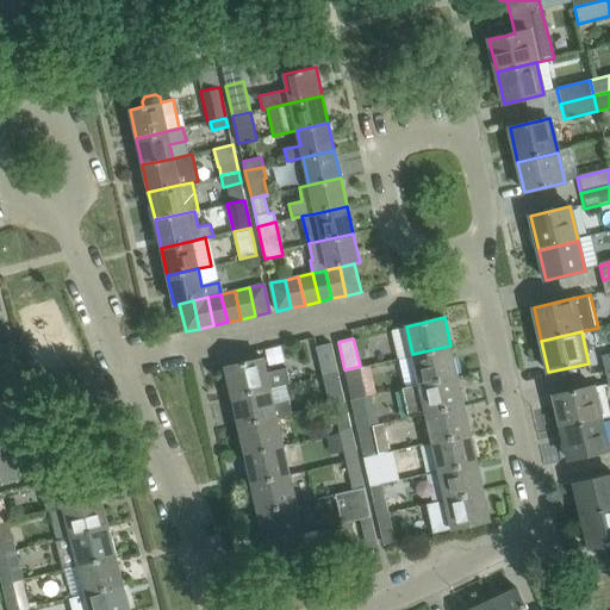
[(316,347),(323,374),(337,372),(331,343),(316,347)]
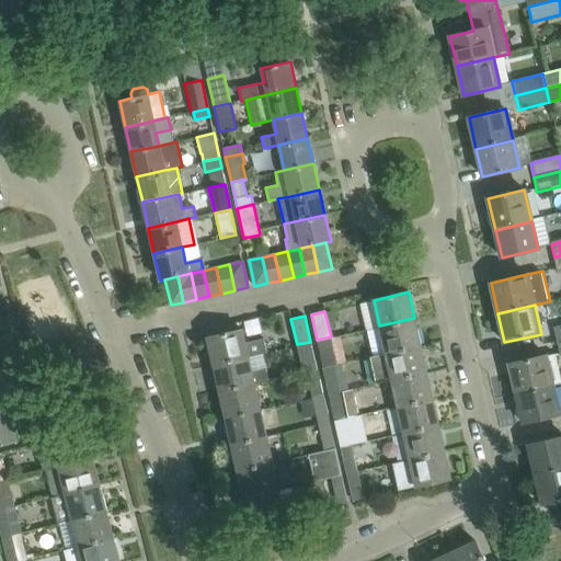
[(379,325),(386,353),(420,344),(414,318),(379,325)]
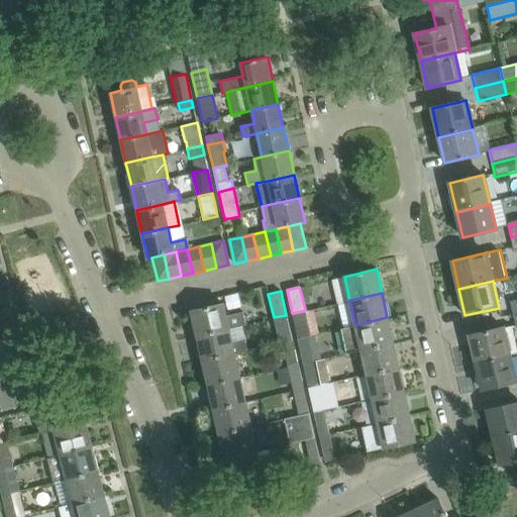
[(191,311),(197,335),(245,324),(242,312),(226,315),(223,304),(191,311)]
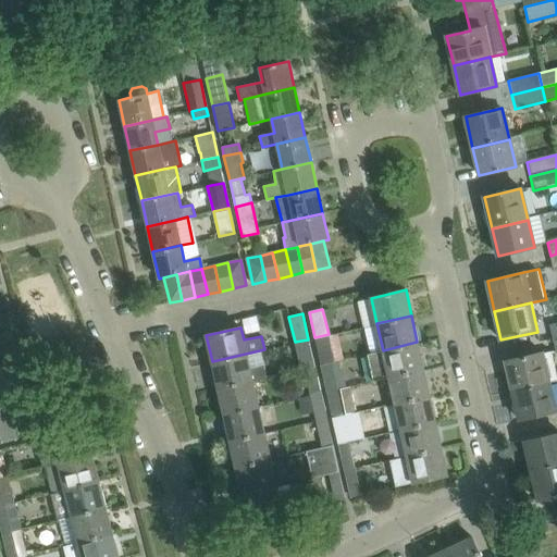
[(335,361),(329,334),(314,337),(321,364),(331,362),(335,361)]
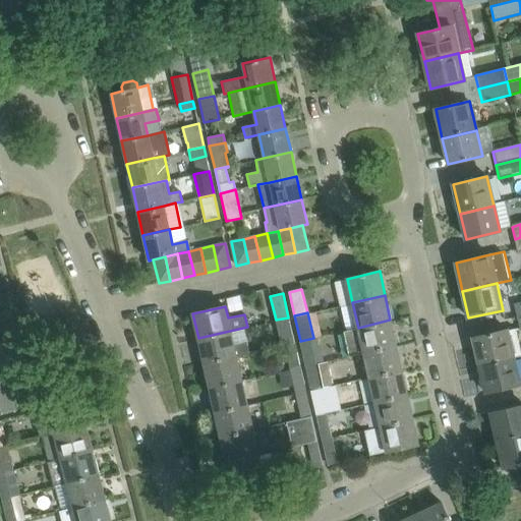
[(276,320),(281,345),(294,342),(288,317),(276,320)]
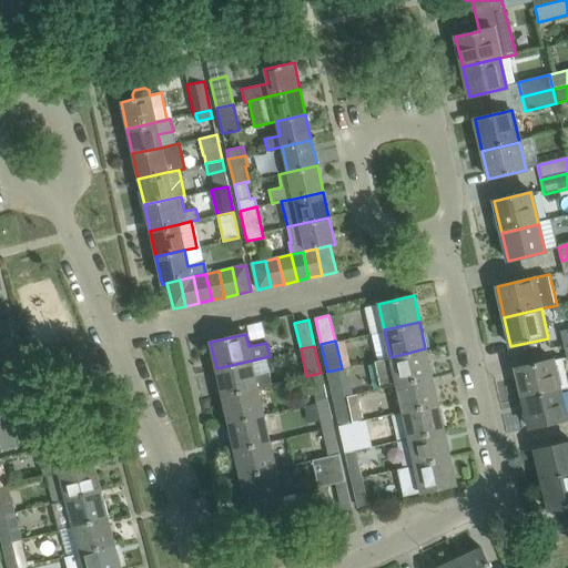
[(381,388),(396,385),(432,377),(425,348),(391,357),(374,361),(381,388)]
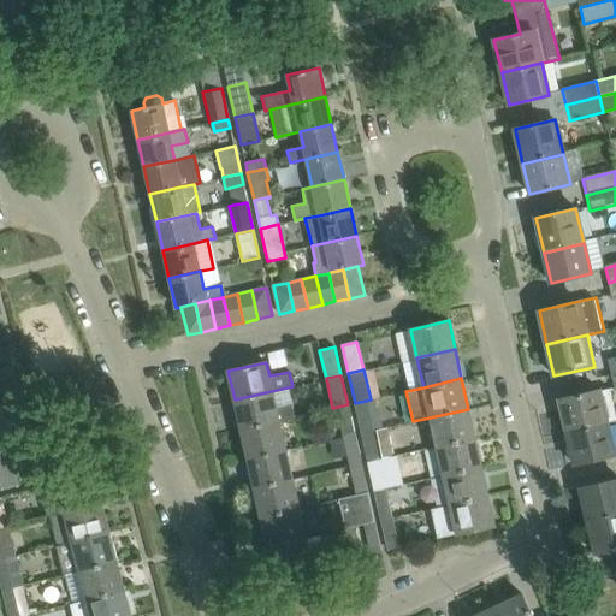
[(241,430),(279,421),(295,418),(288,389),(292,388),(292,386),(235,400),(241,430)]
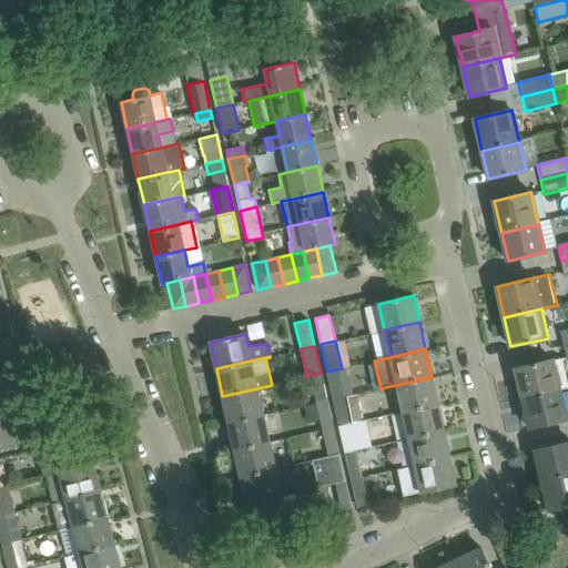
[(516,368),(524,399),(559,392),(567,389),(567,381),(563,357),(553,359),(516,368)]
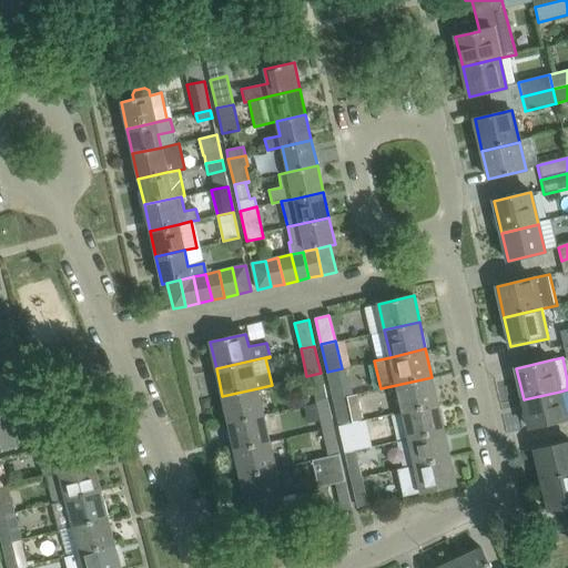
[(343,396),(337,369),(327,372),(333,398),(343,396)]
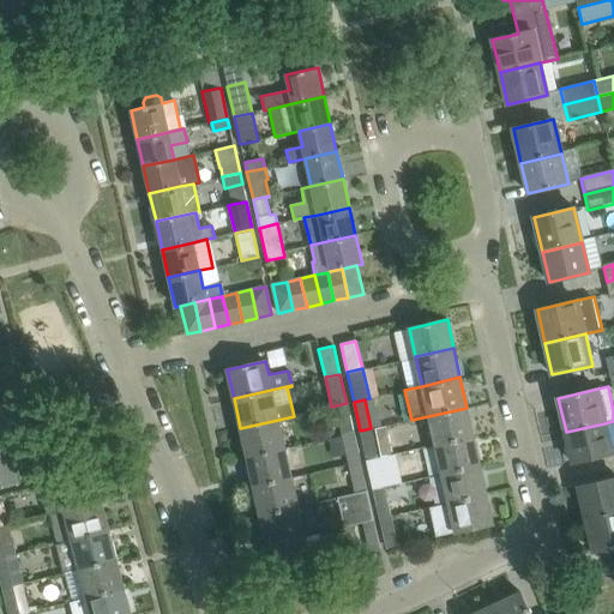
[(336,407),(342,435),(353,433),(347,403),(331,407),(331,408),(336,407)]
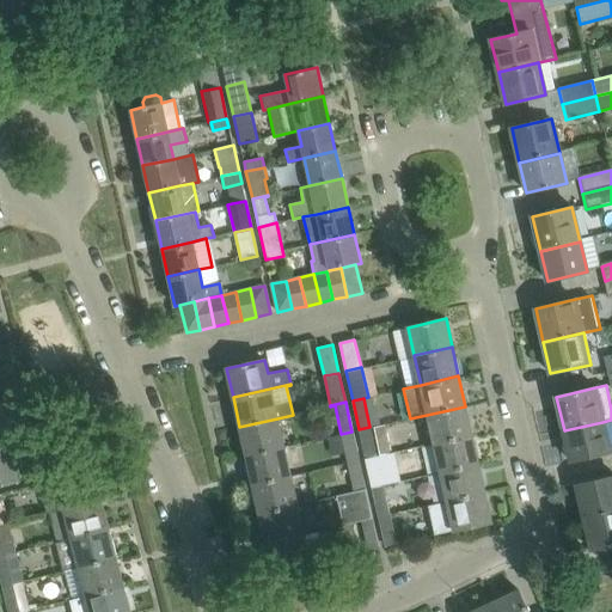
[(472,435),(465,407),(427,415),(434,444),(472,435)]
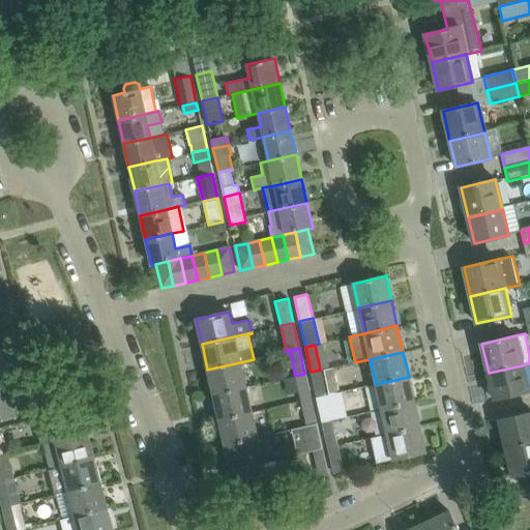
[(213,394),(246,387),(240,362),(207,370),(213,394)]
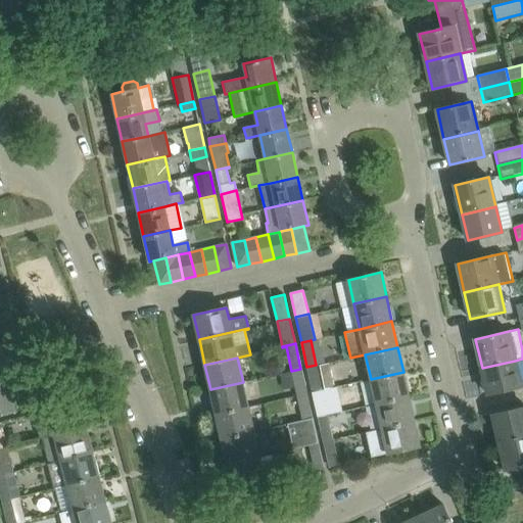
[(521,387),(515,361),(482,368),(488,394),(521,387)]
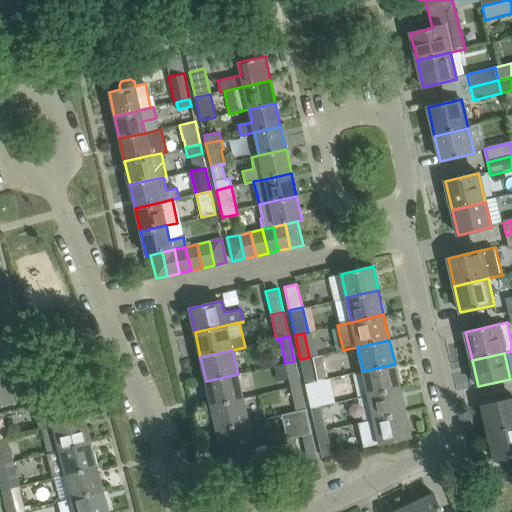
[(322,355),(312,357),(317,381),(327,379),(322,355)]
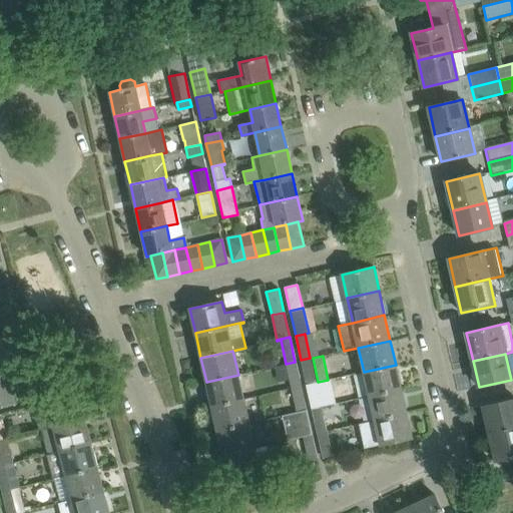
[(0,382),(9,380),(2,357),(0,358),(0,382)]
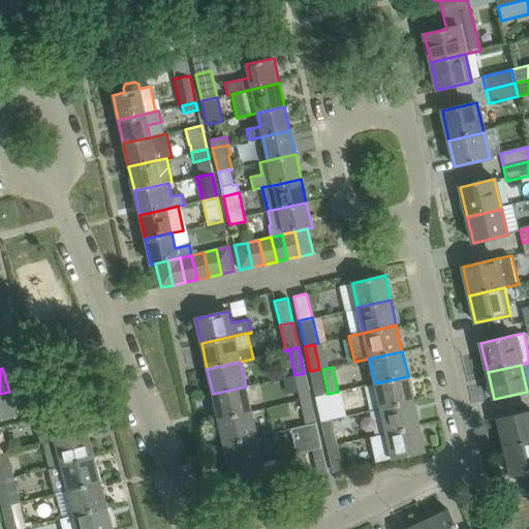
[(325,395),(319,369),(310,371),(316,397),(325,395)]
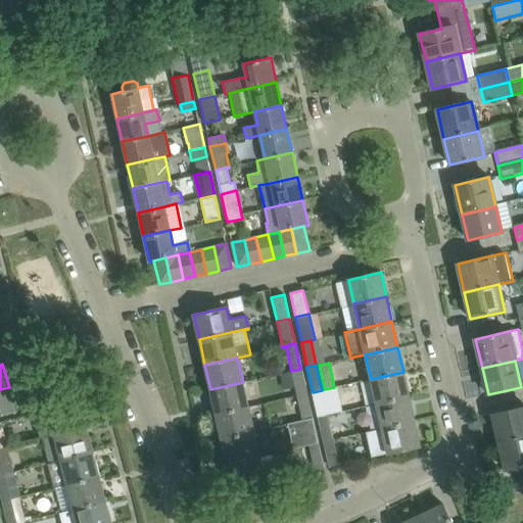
[(306,393),(300,369),(291,371),(295,386),(297,395),(306,393)]
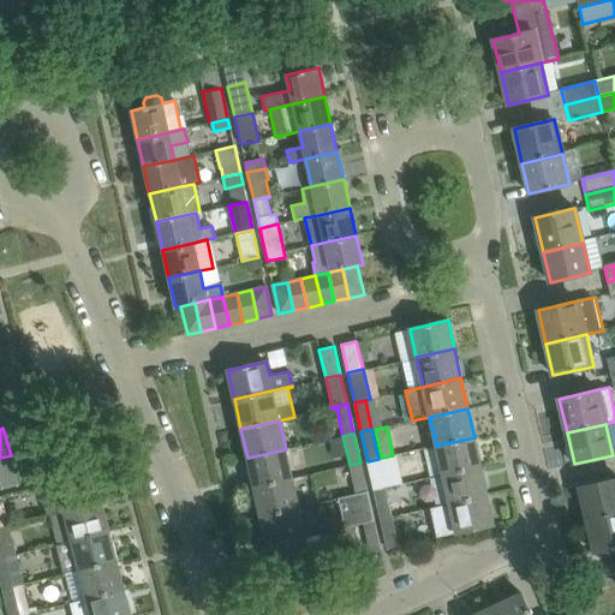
[(347,454),(342,436),(328,440),(333,458),(347,454)]
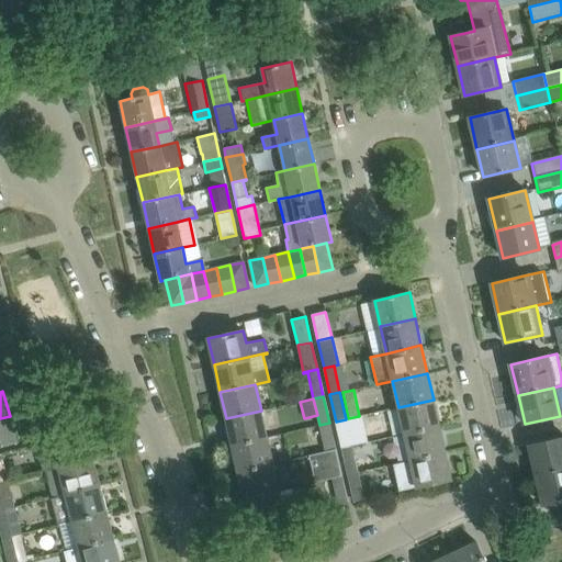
[(439,425),(434,400),(398,407),(404,433),(439,425)]
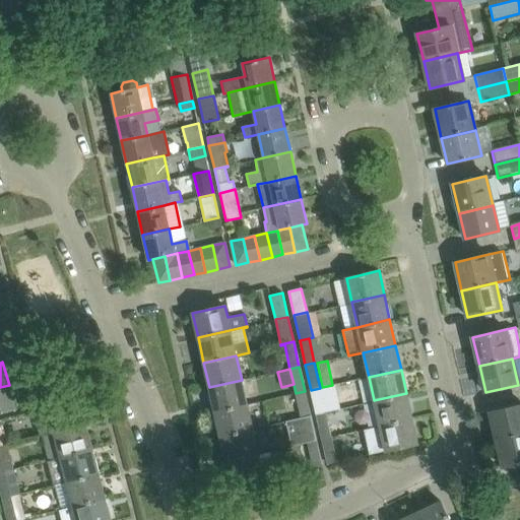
[(209,387),(214,412),(247,404),(242,380),(209,387)]
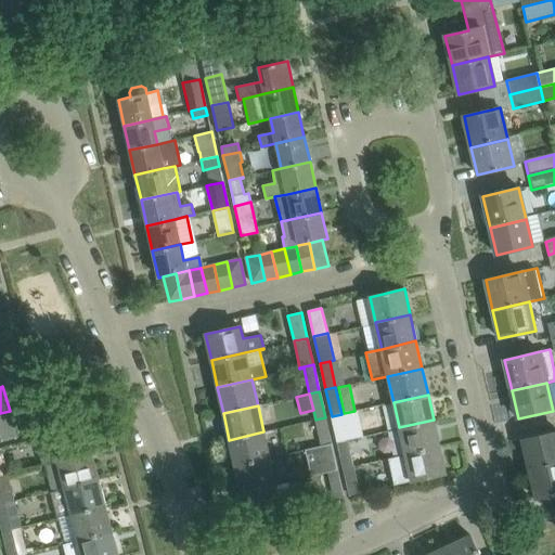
[(10,411),(0,413),(0,441),(16,437),(10,411)]
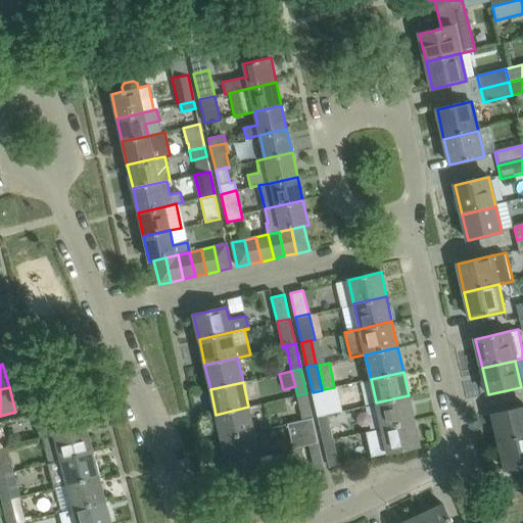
[(313,392),(318,416),(327,414),(322,390),(313,392)]
